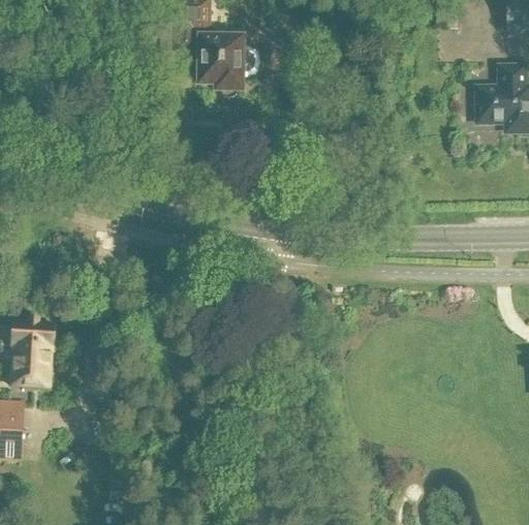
[(176,23),(176,47),(176,53),(199,53),(199,84),(216,84),(216,90),(220,91),(220,92),(220,93),(220,94),(221,95),(221,96),(223,97),(224,98),(226,98),(228,99),(230,99),(232,98),(234,98),(236,96),(237,95),(237,94),(238,93),(238,92),(238,91),(242,91),(242,78),(248,78),(255,71),(256,61),(254,51),(248,42),(242,42),(242,34),(211,33),(212,0),(177,0),(176,23)]
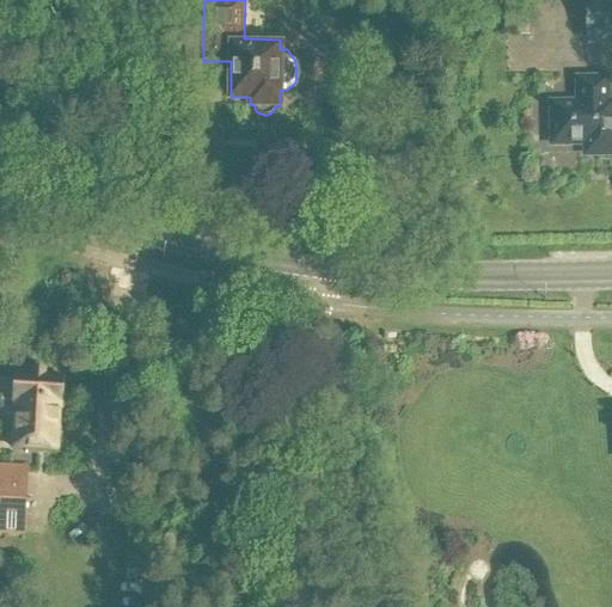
[(450,0),(450,10),(477,8),(476,0),(450,0)]
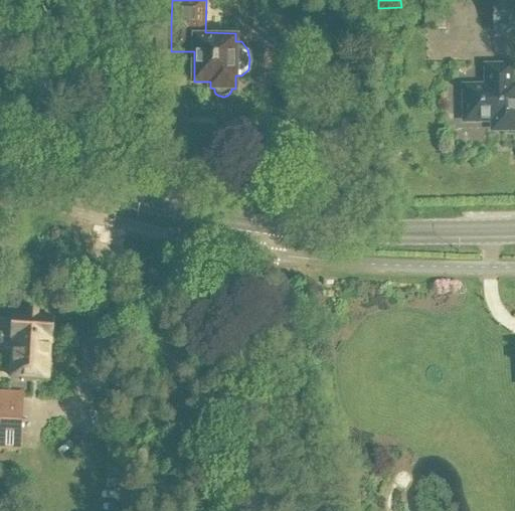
[(492,0),(493,30),(514,29),(514,0),(492,0)]
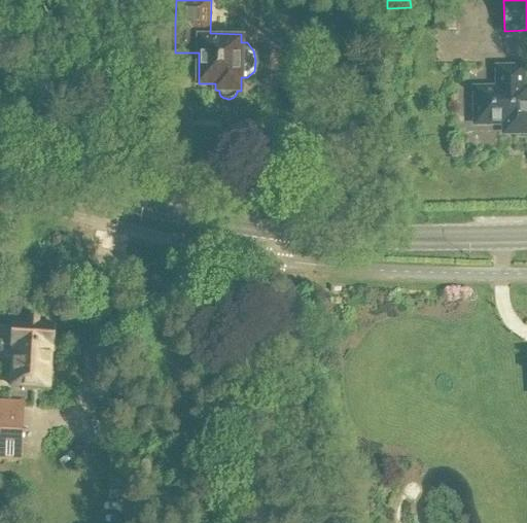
[(526,130),(526,86),(524,88),(523,67),(498,67),(499,88),(477,88),(477,121),(505,121),(505,131),(526,130)]
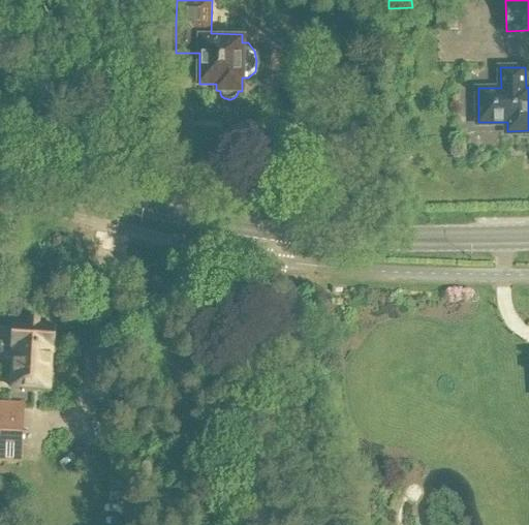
[(0,320),(9,321),(9,313),(0,312),(0,320)]
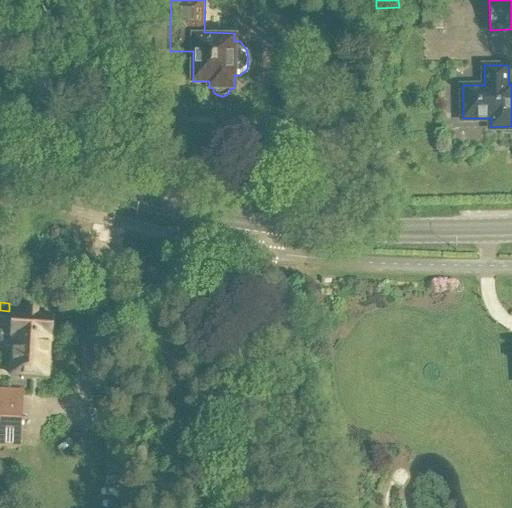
[(37,309),(29,308),(29,314),(14,313),(14,311),(12,311),(10,335),(13,335),(10,372),(48,374),(50,338),(53,338),(54,313),(52,313),(52,315),(37,314),(37,309)]
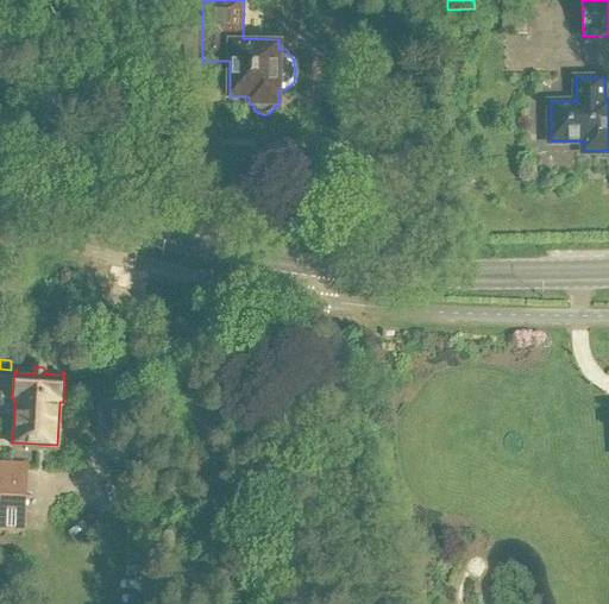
[(0,459),(0,529),(24,532),(27,461),(0,459)]
